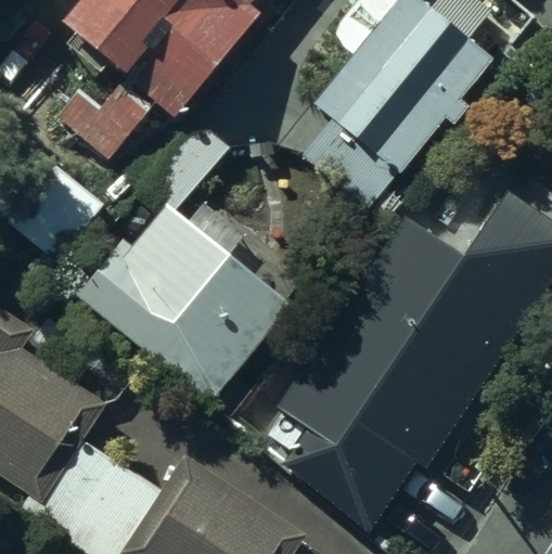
[(81,90),(59,117),(110,158),(156,102),(174,116),(259,13),(246,2),(247,0),(78,0),(62,21),(128,76),(102,107),(81,90)]
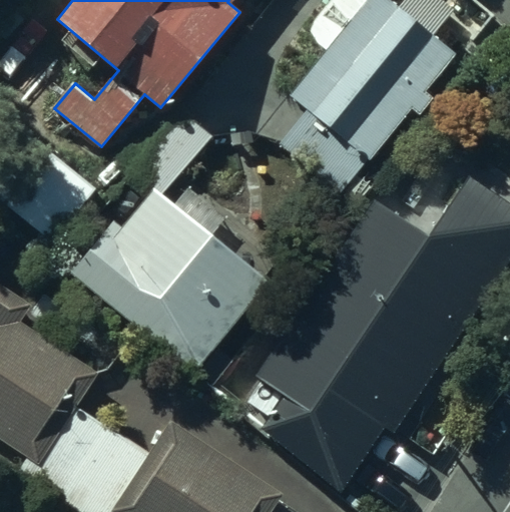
[(328,51),(290,93),(309,110),(282,141),(339,192),(415,107),(424,114),(438,98),(426,87),(454,56),(390,0),(370,0),(369,1),(367,0),(332,0),(305,31),(328,51)]
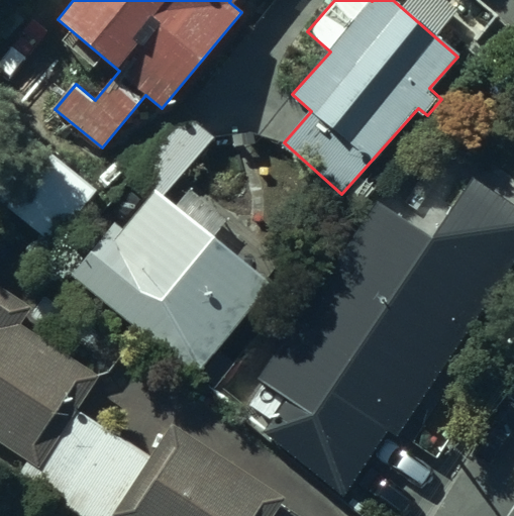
[(381,199),(259,376),(288,396),(259,437),(341,495),(388,429),(396,435),(513,265),(513,208),(468,177),(429,232),(381,199)]
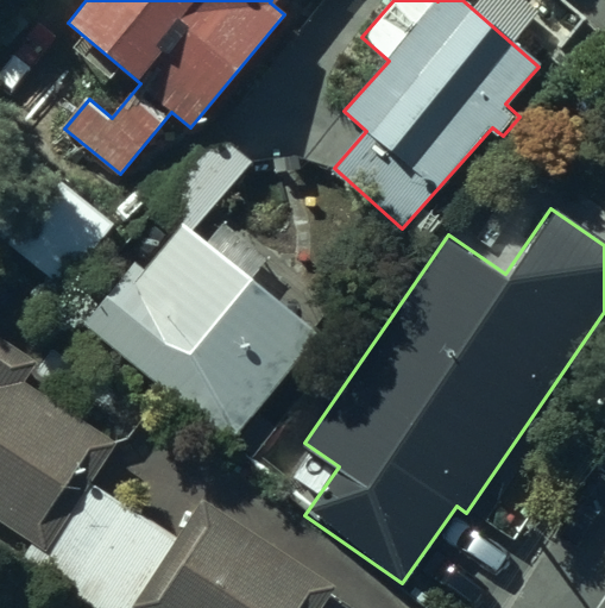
[(136,258),(81,324),(228,446),(321,336),(183,219),(144,265),(136,258)]
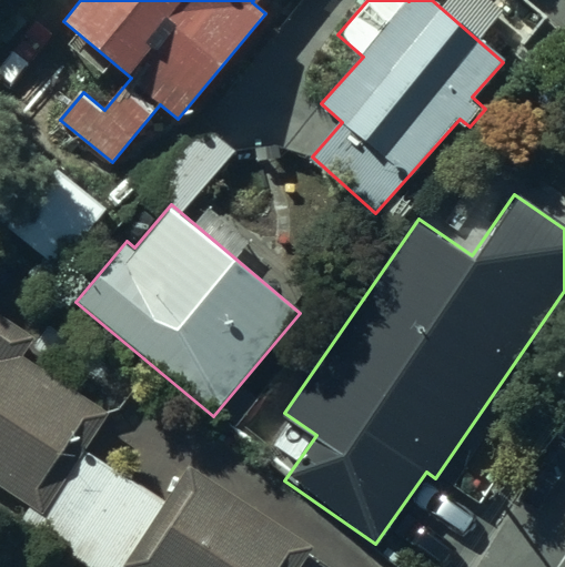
[(0,311),(0,493),(34,518),(110,416),(29,356),(40,341),(0,311)]
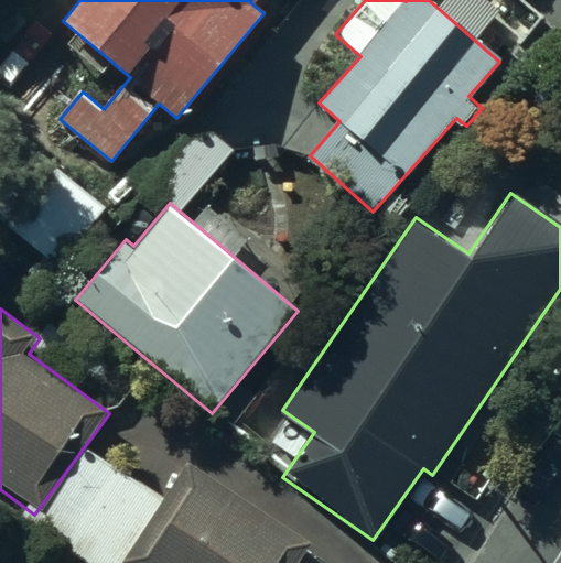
[(347,562),(190,459),(122,562),(123,562),(347,562)]
